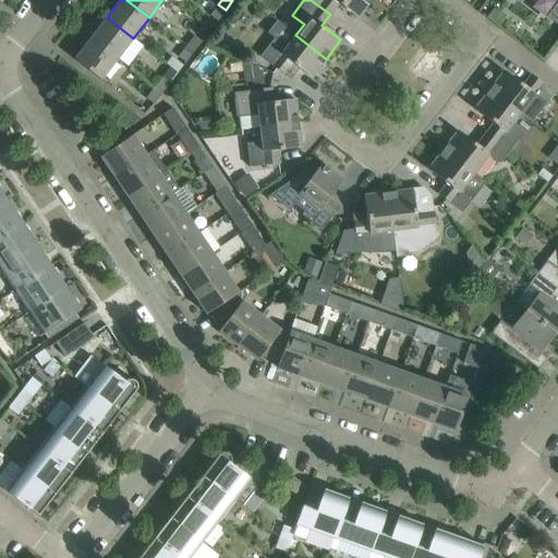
[(371,0),(311,0),(330,14),(338,3),(356,19),(371,0)]
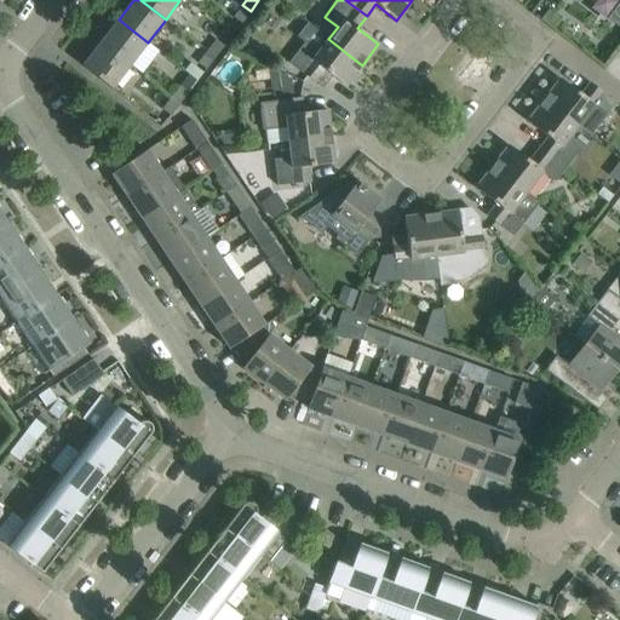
[(619,0),(560,0),(564,3),(566,0),(619,0),(619,16),(614,24),(619,28),(619,0)]
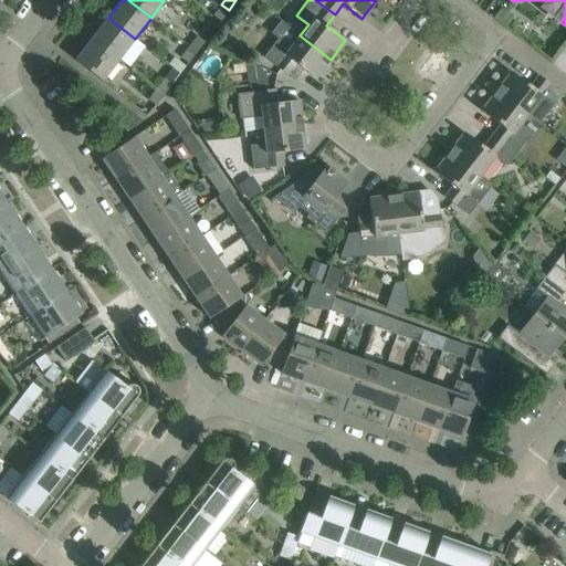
[(220,21),(229,10),(221,4),(213,14),(220,21)]
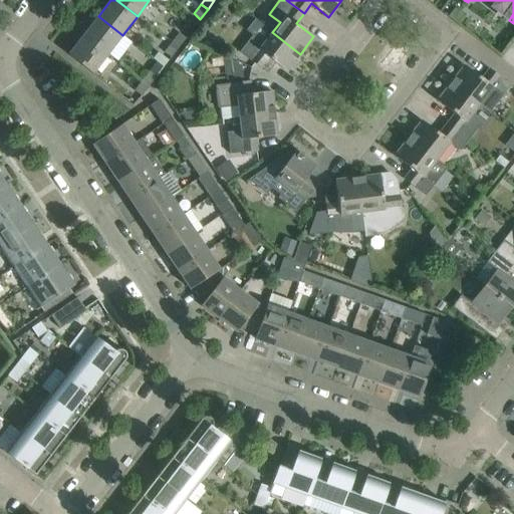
[(454,8),(448,16),(460,25),(466,17),(454,8)]
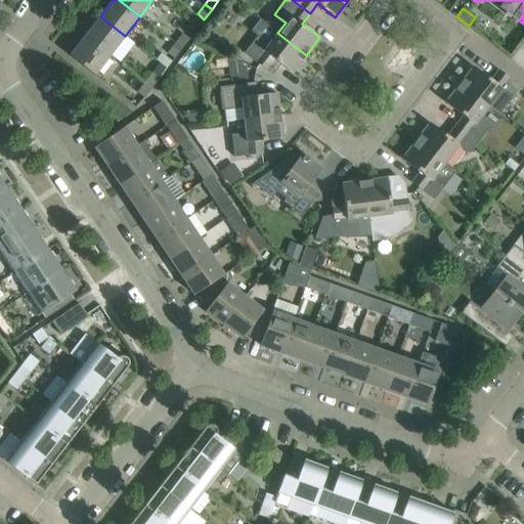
[(110,55),(125,36),(100,16),(85,36),(110,55)]
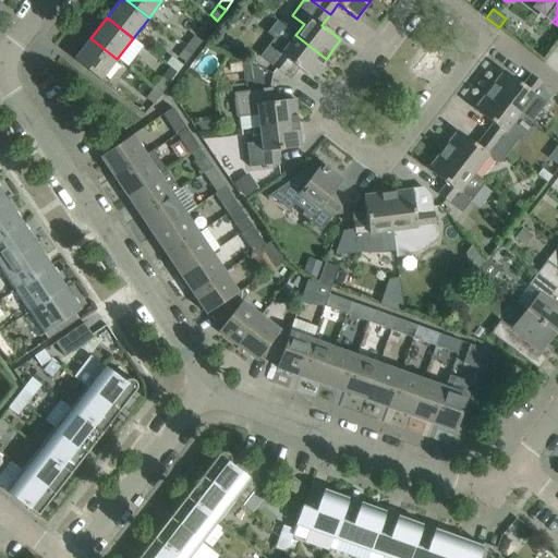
[(326,59),(295,35),(278,21),(268,33),(275,37),(259,57),(286,76),(289,72),(295,71),(298,69),(311,79),(326,59)]
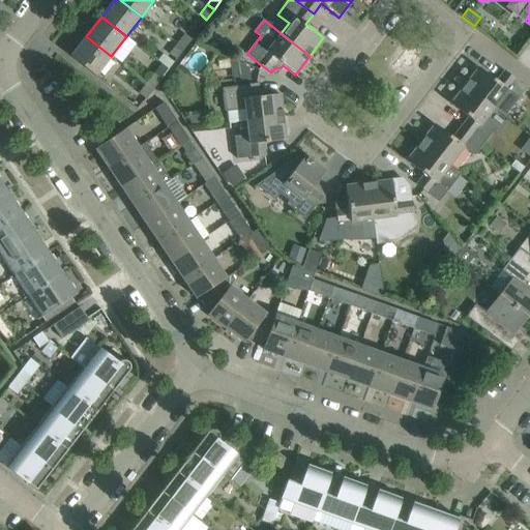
[(183,49),(190,39),(184,34),(177,43),(183,49)]
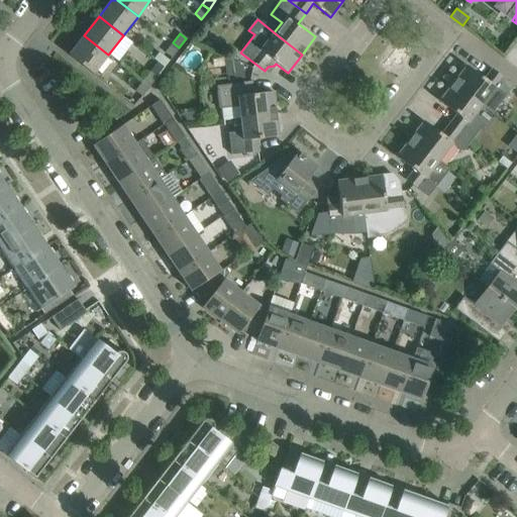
[(93,74),(108,55),(84,35),(69,56),(93,74)]
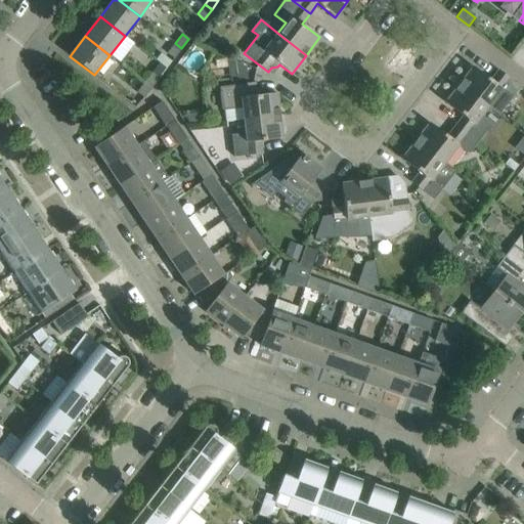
[(174,58),(181,48),(175,43),(167,52),(174,58)]
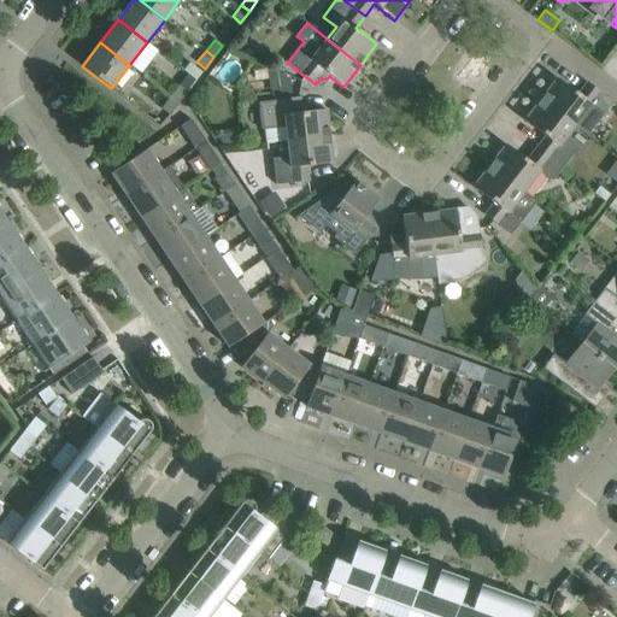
[(189,63),(183,70),(197,80),(201,72),(189,63)]
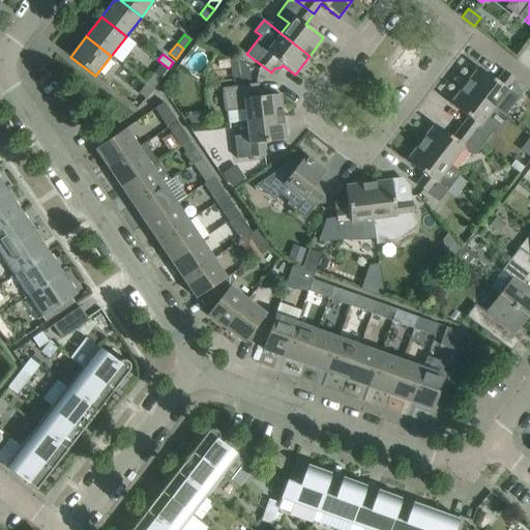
[(249,68),(230,59),(232,83),(251,81),(249,68)]
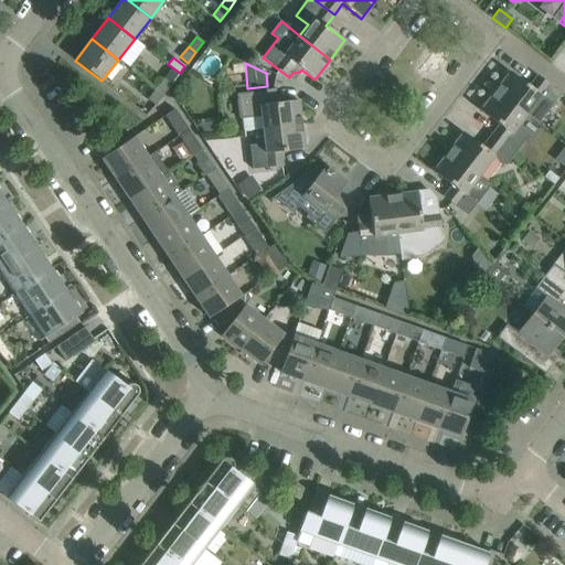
[(537,125),(562,94),(537,75),(529,86),(510,72),(496,92),(525,115),(537,125)]
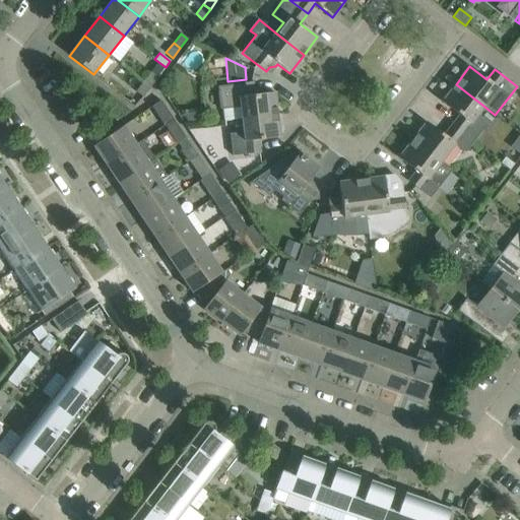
[(150,86),(157,77),(151,71),(143,81),(150,86)]
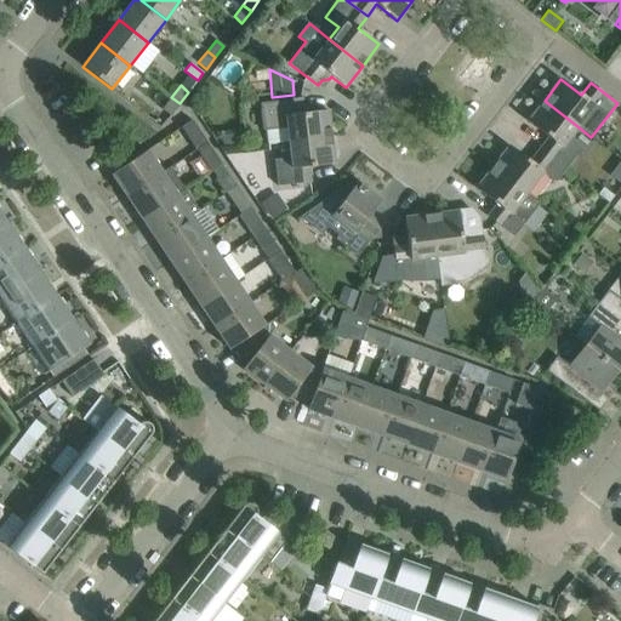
[(170,115),(180,103),(171,97),(163,109),(170,115)]
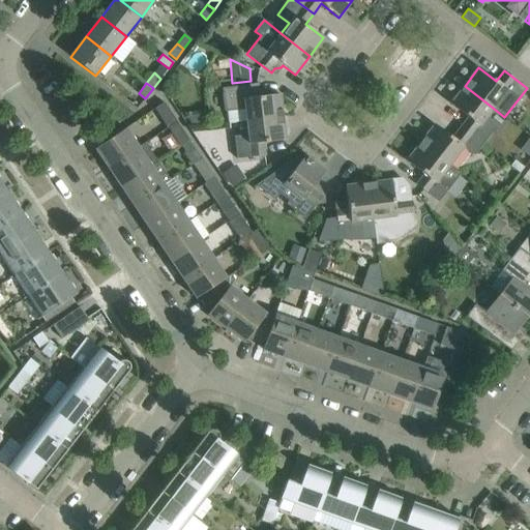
[(283,117),(280,94),(258,96),(256,84),(223,88),(226,112),(245,109),(246,121),(283,117)]
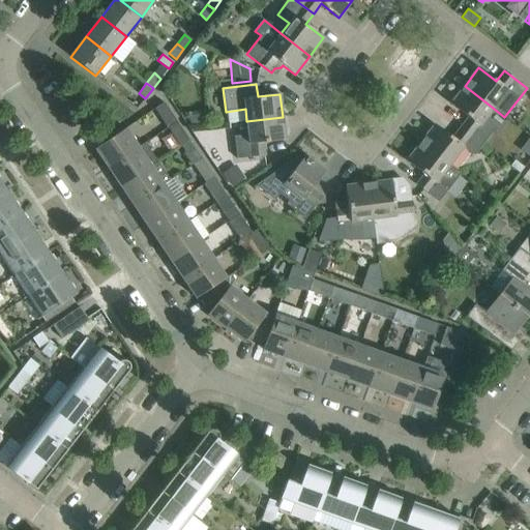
[(484,118),(493,108),(465,86),(450,104),(468,118),(460,128),(482,145),(496,127),(484,118)]
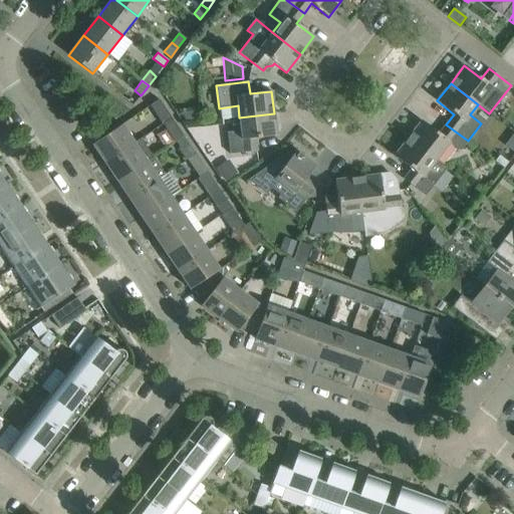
[(172,117),(166,108),(156,114),(163,124),(172,117)]
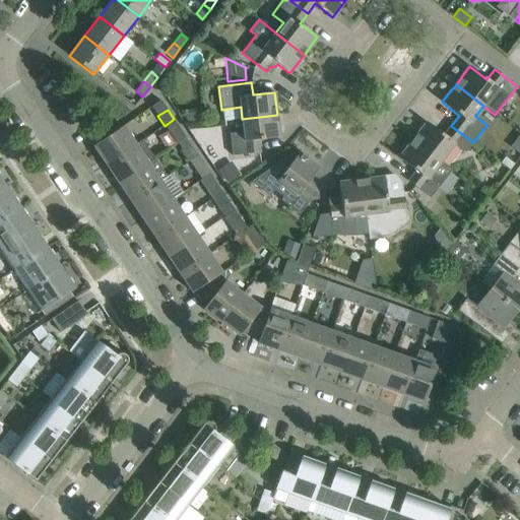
[(277,115),(242,119),(244,132),(230,134),(233,156),(260,152),(258,140),(280,137),(277,115)]
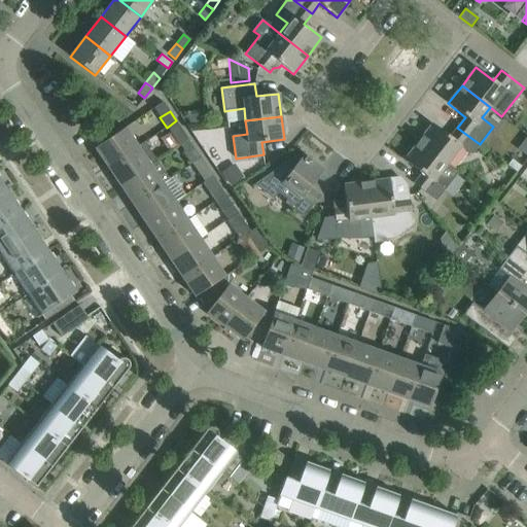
[(480,144),(457,128),(450,137),(432,124),(418,142),(447,164),(460,146),(471,154),(480,144)]
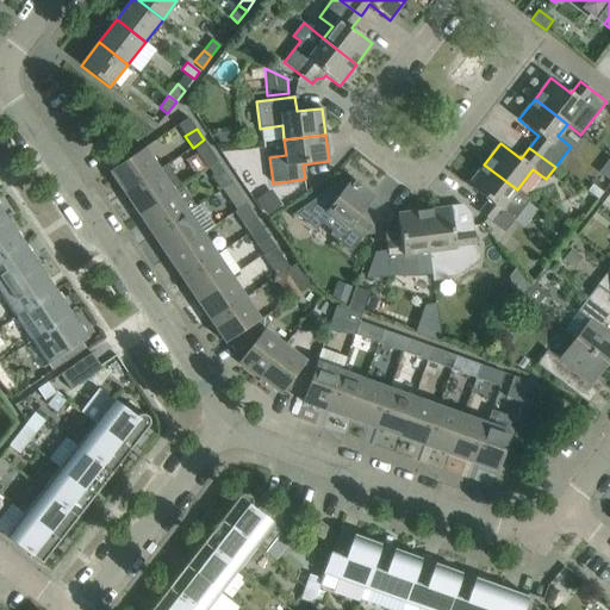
[(124,193),(159,169),(144,148),(110,172),(124,193)]
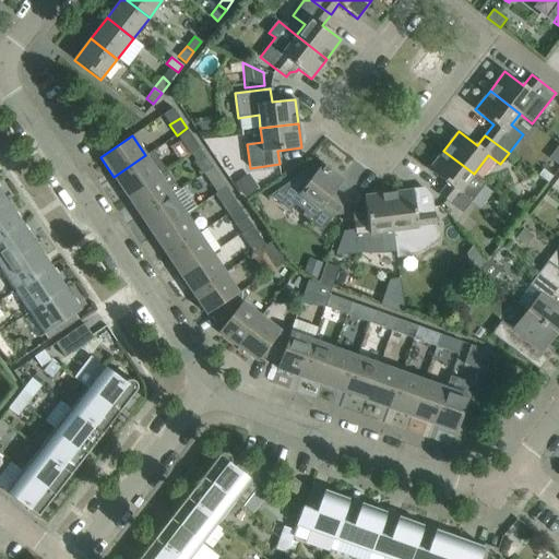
[(200,147),(191,135),(181,142),(190,155),(200,147)]
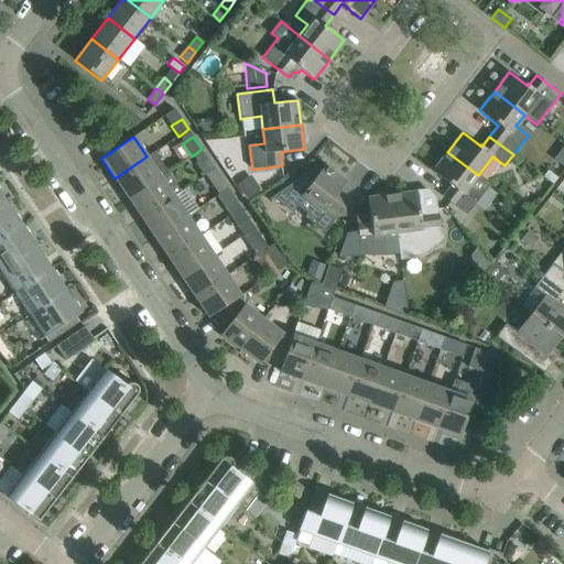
[(128,198),(169,172),(154,152),(148,158),(147,156),(115,179),(128,198)]
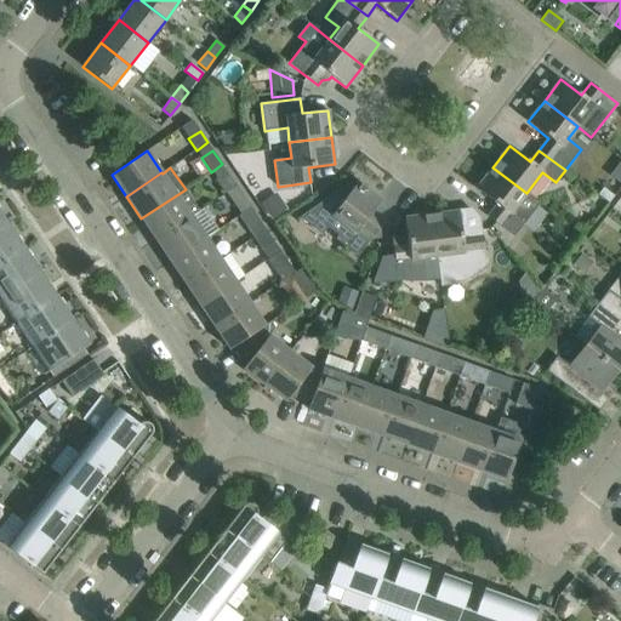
[(540,203),(527,193),(493,167),(477,188),(497,204),(488,216),(513,237),(523,224),(540,203)]
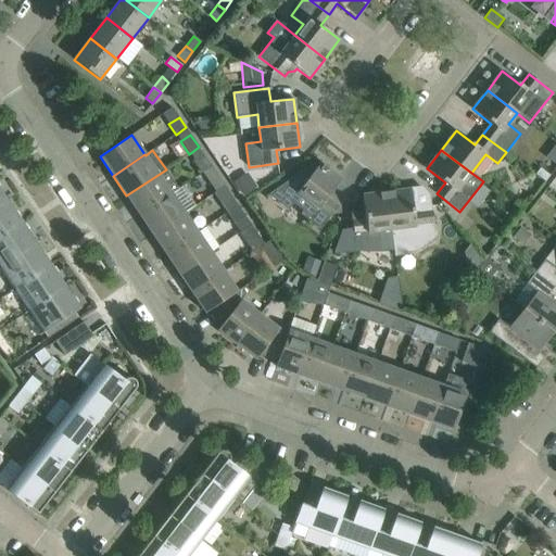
[(212,166),(203,154),(193,161),(202,173),(212,166)]
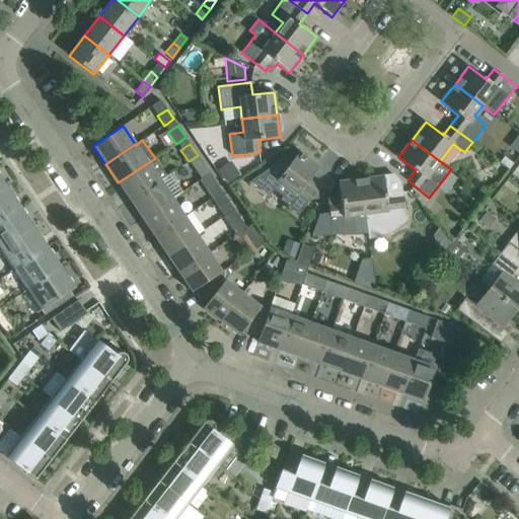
[(305,184),(319,167),(299,152),(295,156),(293,154),(292,153),(247,183),(248,184),(252,181),(269,194),(278,180),(289,190),(281,200),(299,214),(315,193),(305,184)]
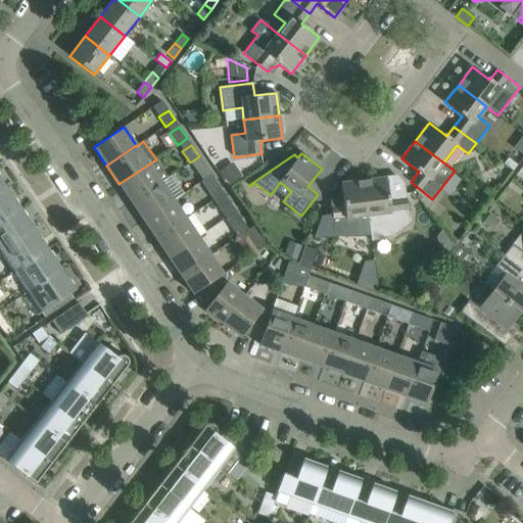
[(207,169),(199,156),(190,162),(198,175),(207,169)]
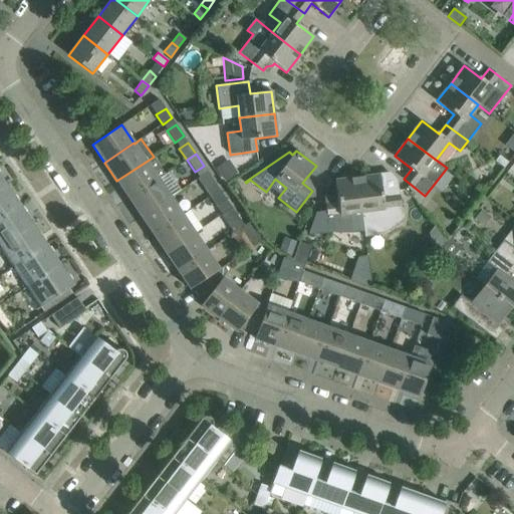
[(499,156),(495,162),(504,169),(508,163),(499,156)]
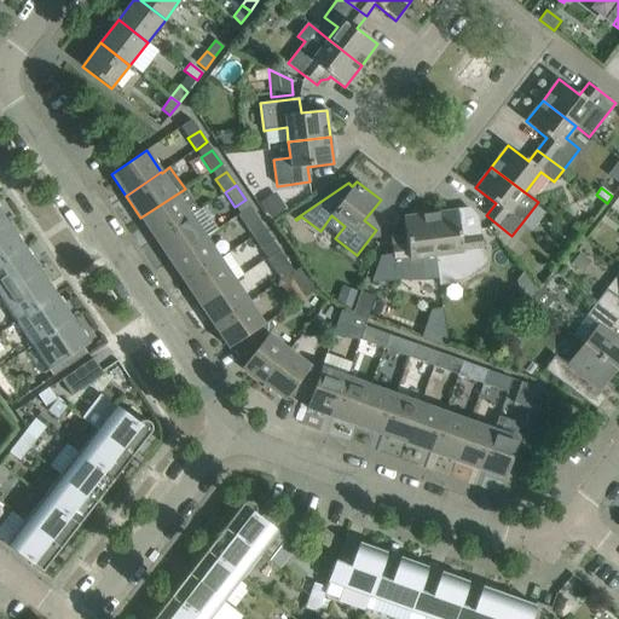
[(155,239),(200,209),(185,189),(140,218),(155,239)]
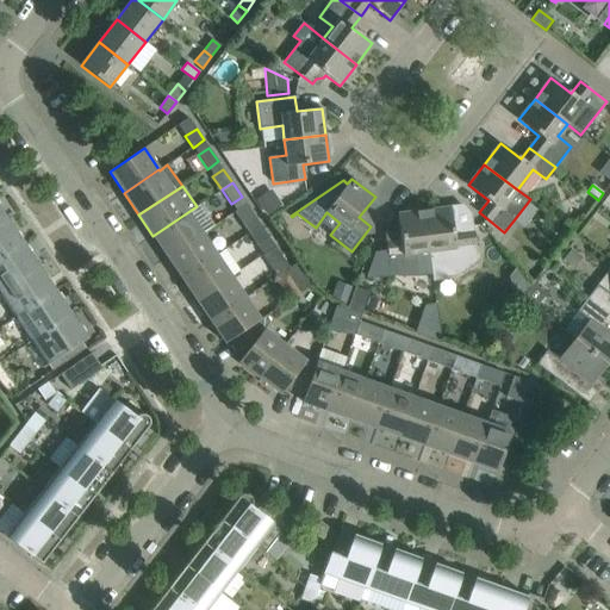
[(272,192),(255,204),(266,221),(284,209),(272,192)]
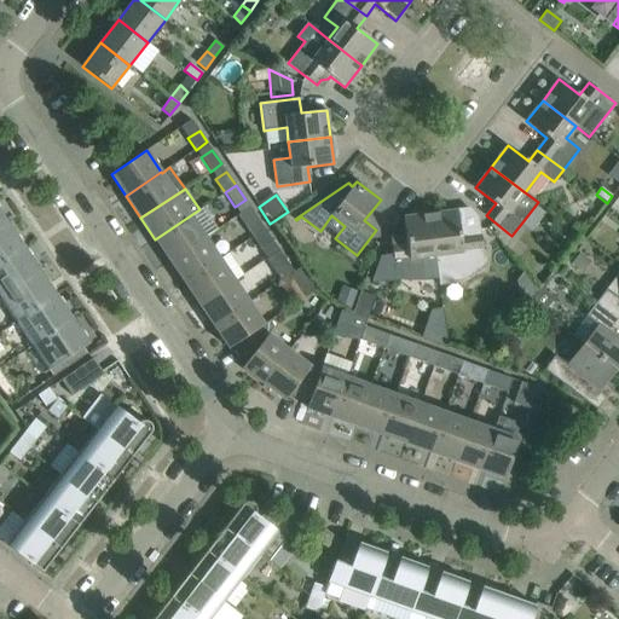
[(265,229),(250,207),(238,215),(253,237),(265,229)]
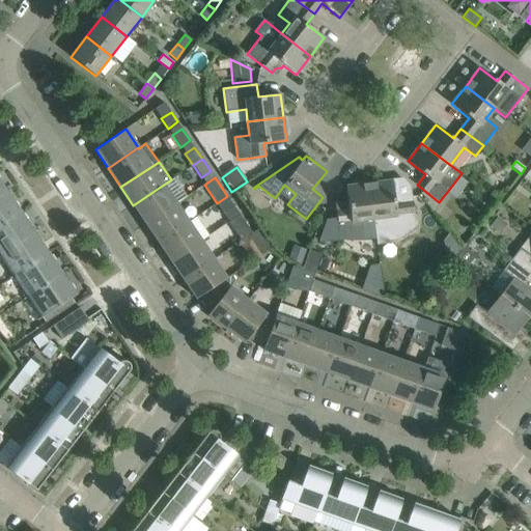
[(176,203),(164,186),(171,180),(171,179),(133,205),(146,224),(176,203)]
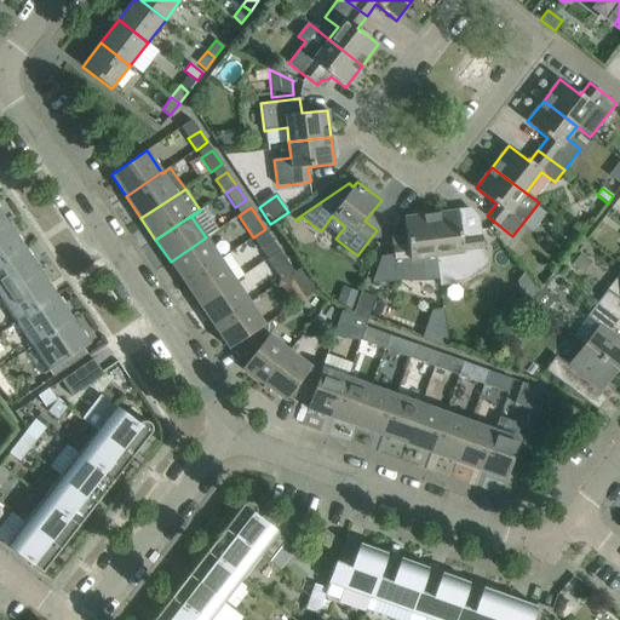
[(460,228),(458,211),(431,214),(436,257),(438,277),(440,286),(441,286),(441,282),(447,281),(458,279),(468,274),(472,271),(481,267),(484,262),(481,229),(468,230),(463,227),(460,228)]
